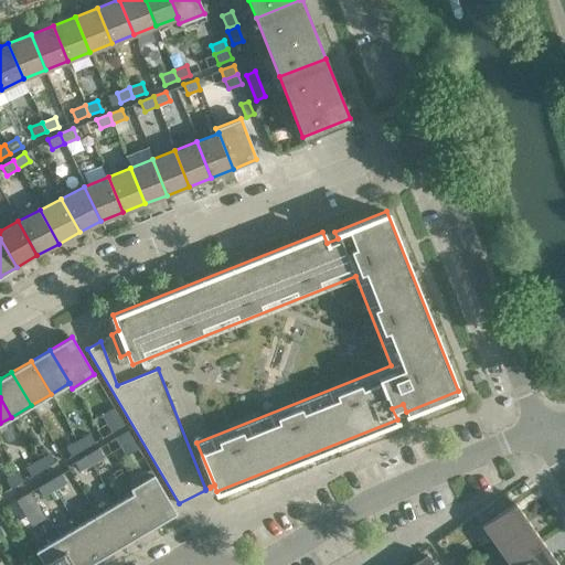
[(119,416),(114,407),(102,415),(107,423),(119,416)]
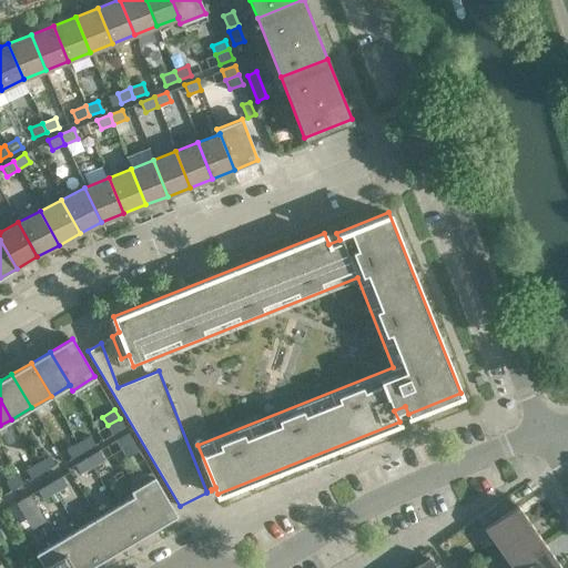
[(124,427),(120,418),(108,425),(113,434),(124,427)]
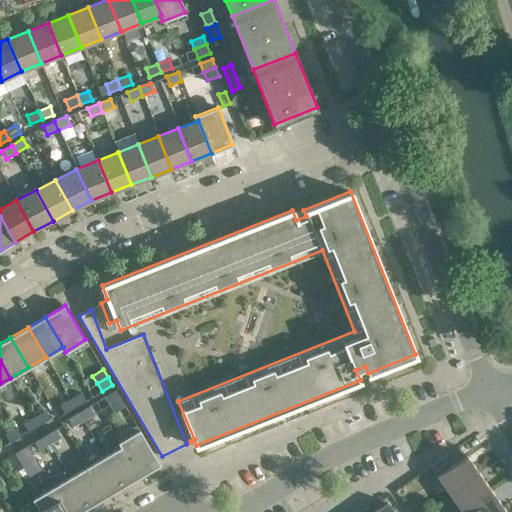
[(116,390),(105,396),(109,404),(120,398),(116,390)]
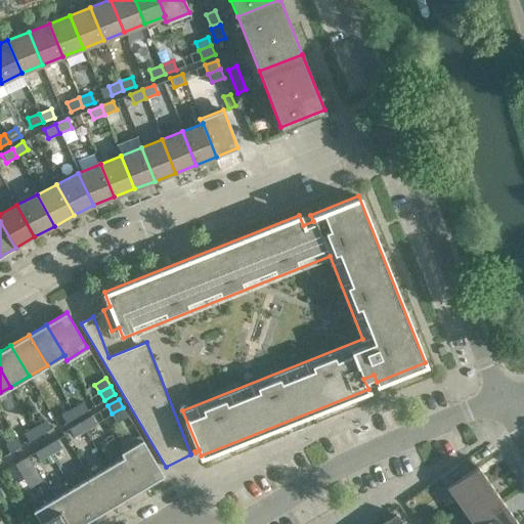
[(83,401),(73,408),(77,417),(88,409),(83,401)]
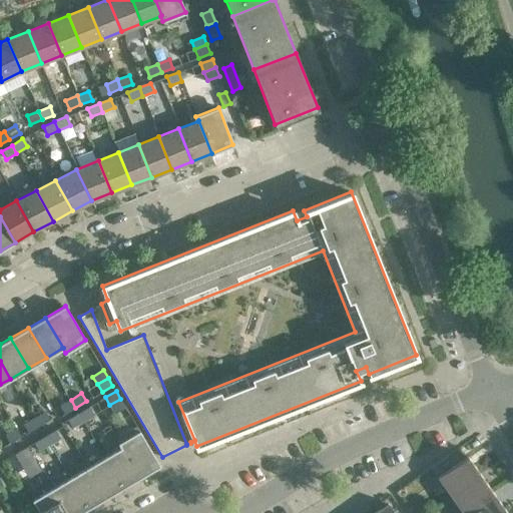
[(125,407),(120,399),(109,405),(114,413),(125,407)]
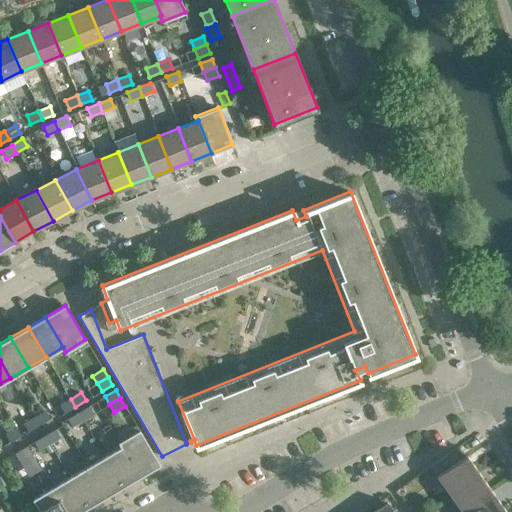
[(75,407),(71,399),(60,405),(65,413),(75,407)]
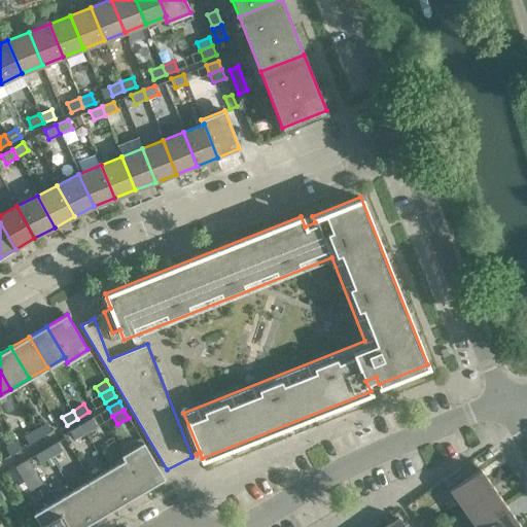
[(97,426),(92,418),(80,424),(85,432),(97,426)]
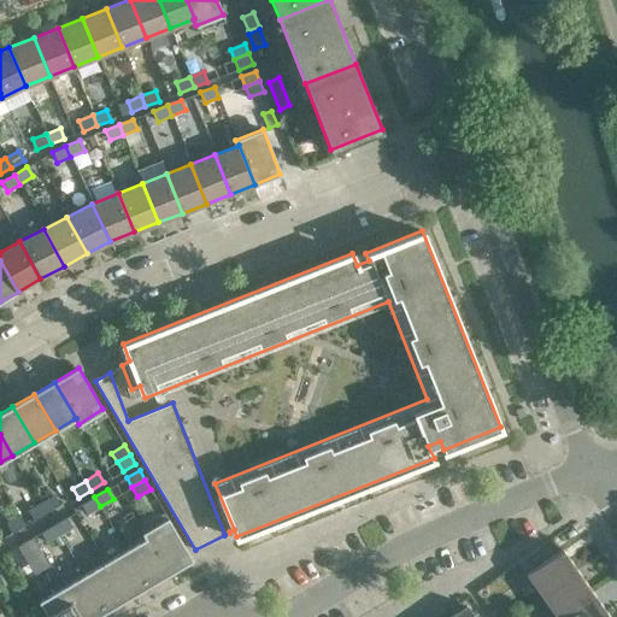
[(53,495),(41,503),(46,512),(59,505),(53,495)]
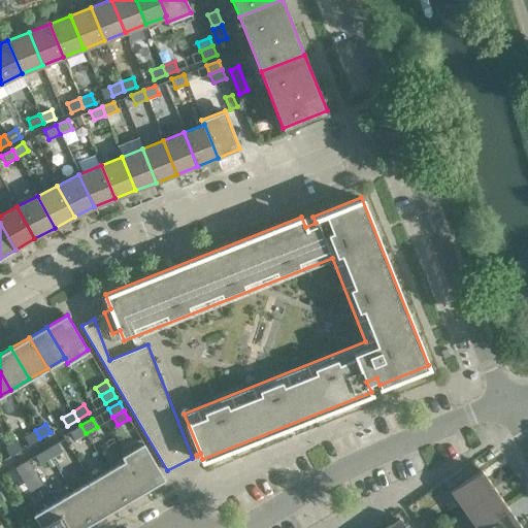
[(86,433),(80,425),(70,431),(74,439),(86,433)]
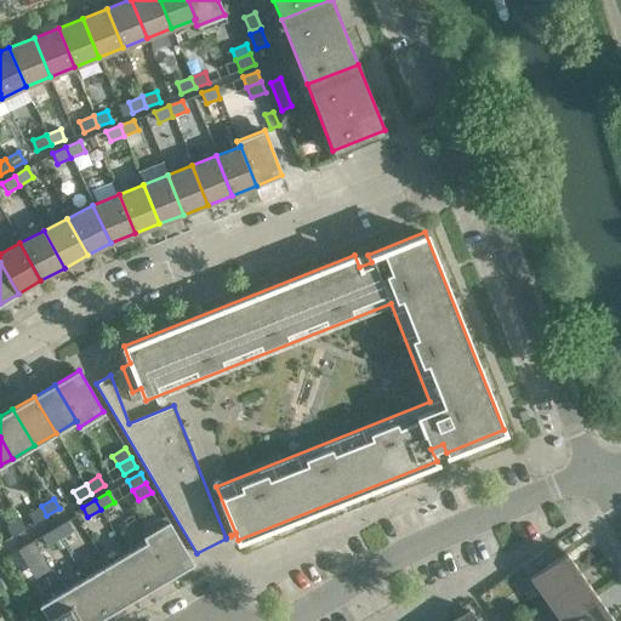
[(46,516),(41,506),(28,513),(34,523),(46,516)]
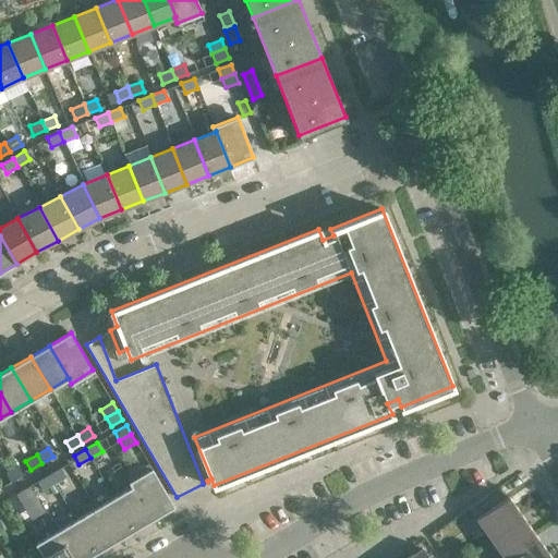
[(5,473),(11,482),(23,475),(17,465),(5,473)]
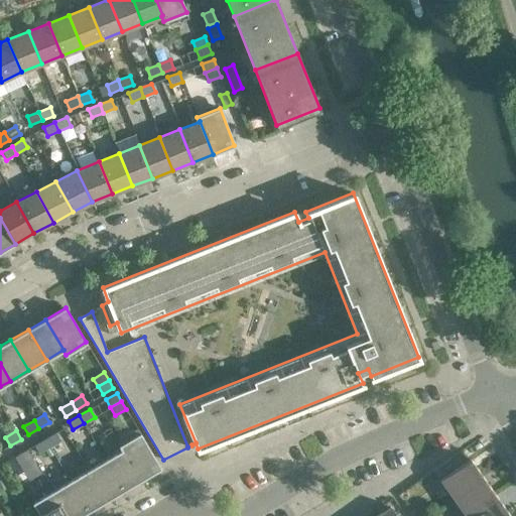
[(60,440),(55,432),(45,438),(50,446),(60,440)]
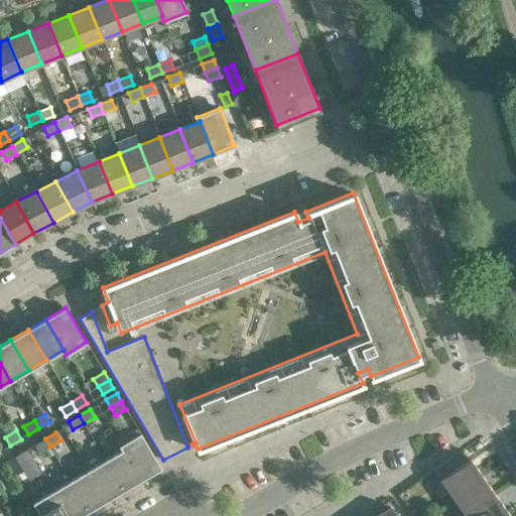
[(160,468),(140,433),(119,445),(122,450),(123,449),(141,480),(160,468)]
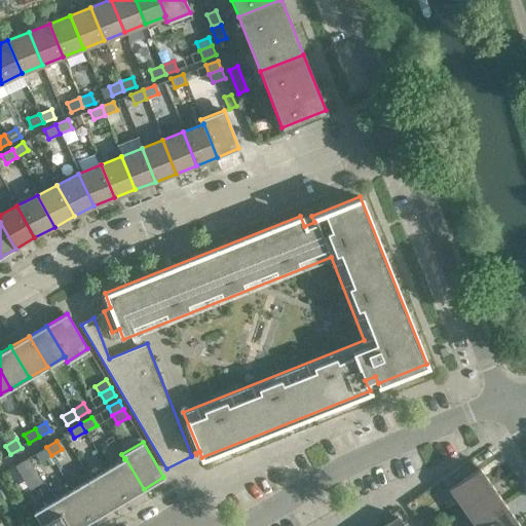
[(51,455),(46,447),(35,454),(40,462),(51,455)]
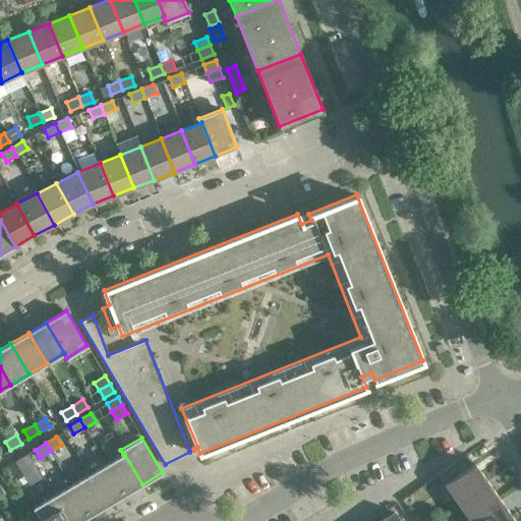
[(33,462),(27,454),(16,460),(21,468),(33,462)]
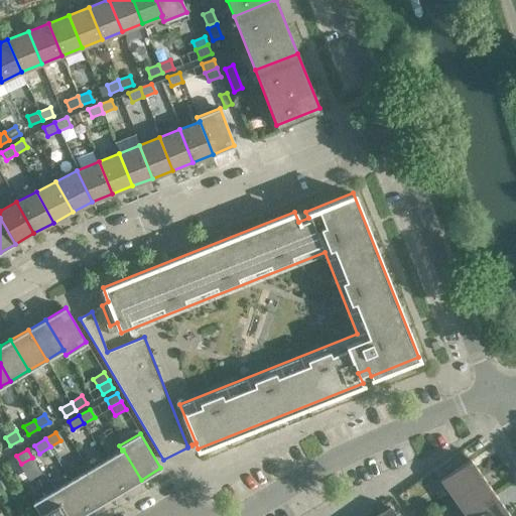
[(123,449),(122,450),(105,460),(123,490),(141,480),(123,449)]
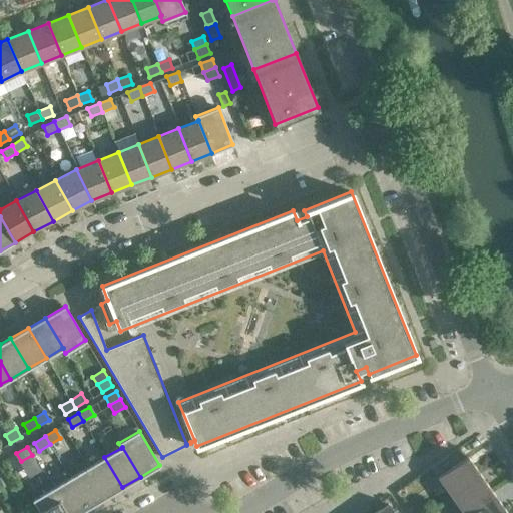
[(438,476),(451,495),(480,474),(468,456),(438,476)]
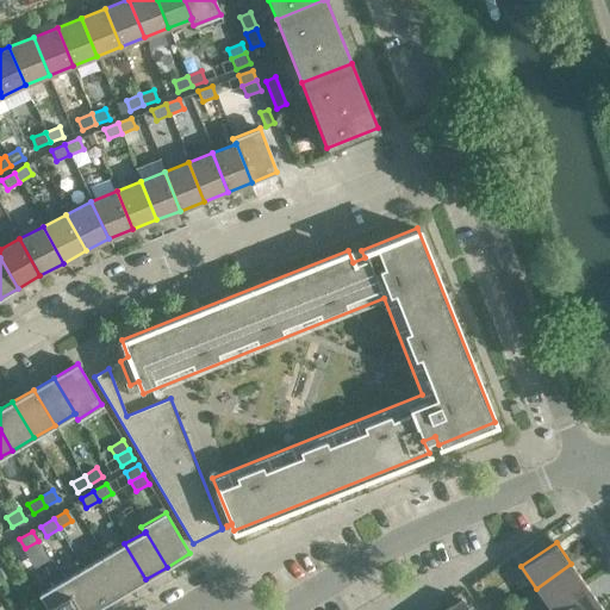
[(145,579),(124,543),(104,556),(125,592),(145,579)]
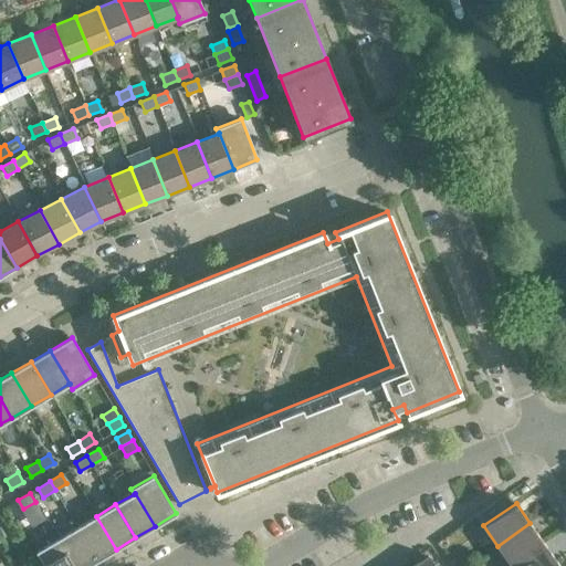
[(116,549),(96,516),(76,527),(96,561),(116,549)]
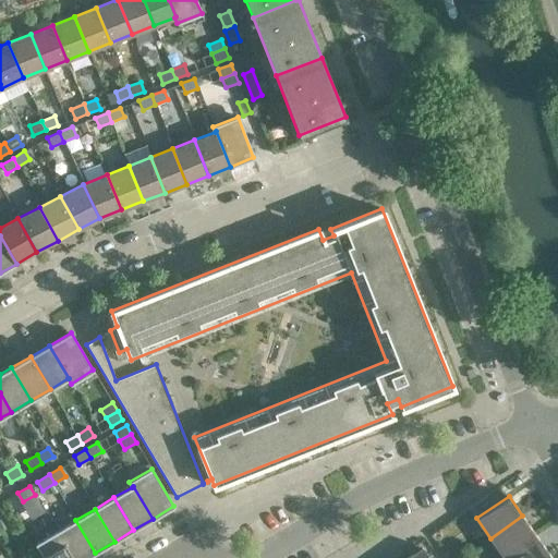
[(536,535),(522,516),(490,538),(504,557),(536,535)]
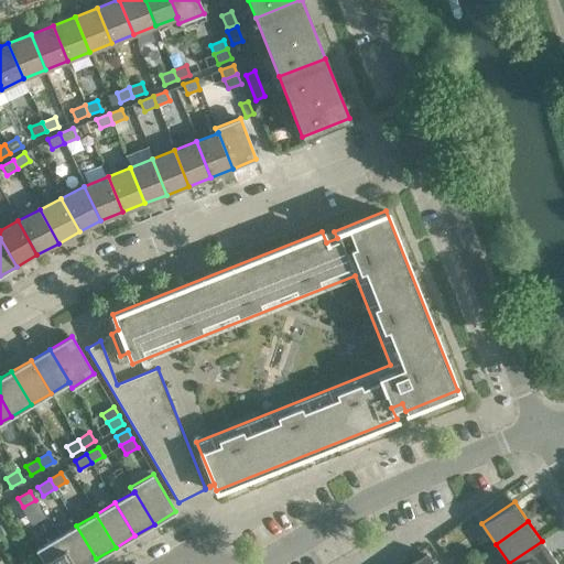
[(86,563),(96,559),(76,525),(57,537),(73,563),(86,563)]
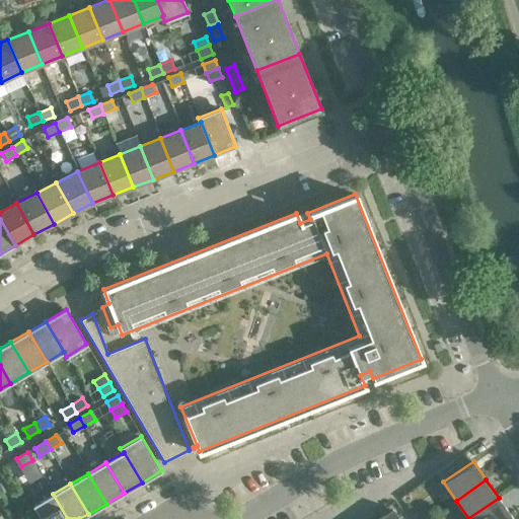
[(67,518),(53,494),(32,506),(41,518),(67,518)]
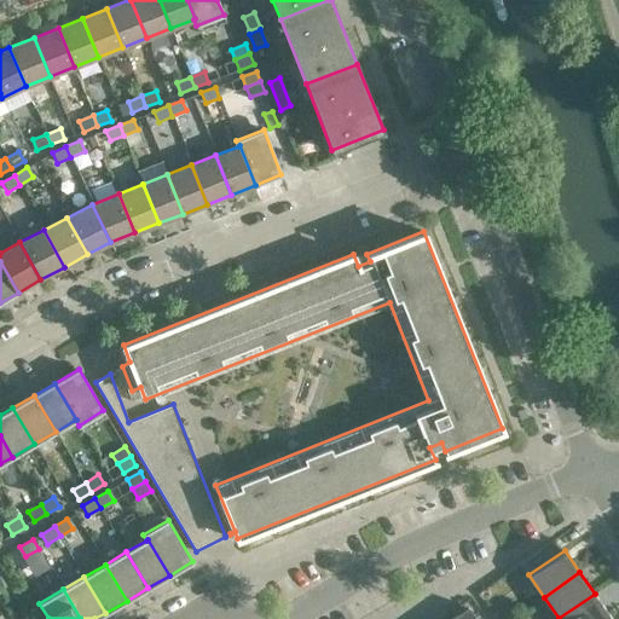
[(603,618),(609,615),(595,594),(559,618),(603,618)]
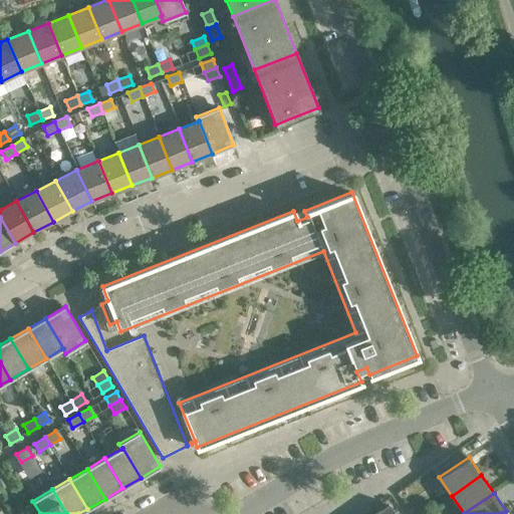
[(374,513),(396,513),(389,504),(374,513)]
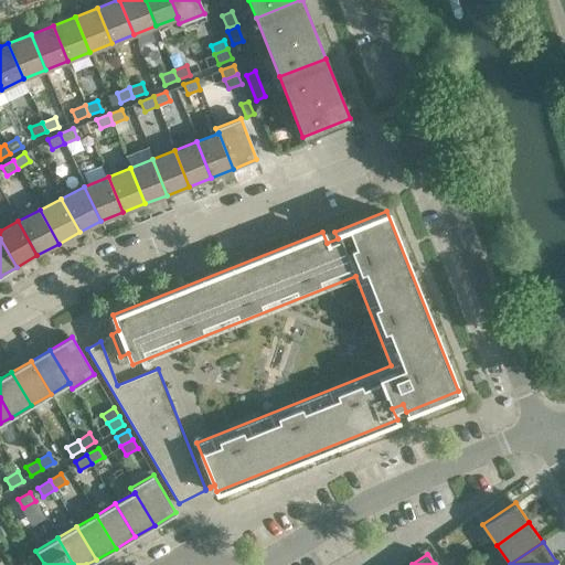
[(464,564),(458,555),(449,562),(451,564),(464,564)]
